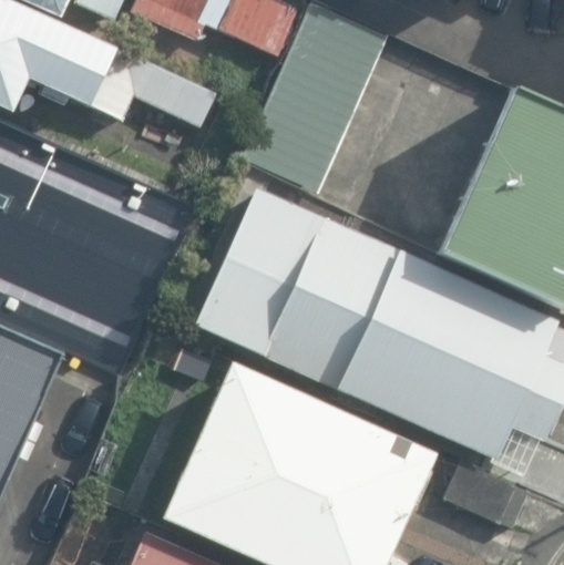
[(119,48),(12,0),(0,0),(0,104),(13,111),(29,78),(92,106),(119,48)]
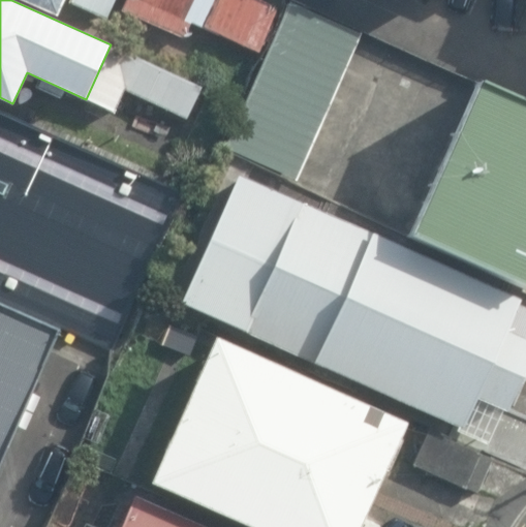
[(21,0),(56,16),(62,0),(21,0)]
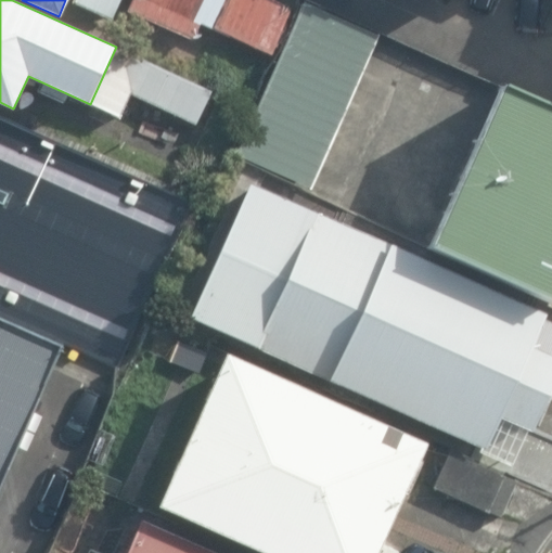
[(385,36),(307,1),(235,164),(313,197),(385,36)]
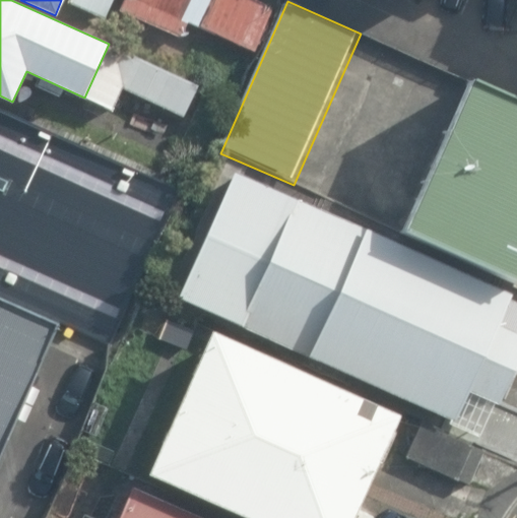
[(199,85),(109,44),(84,98),(114,112),(124,90),(184,118),(199,85)]
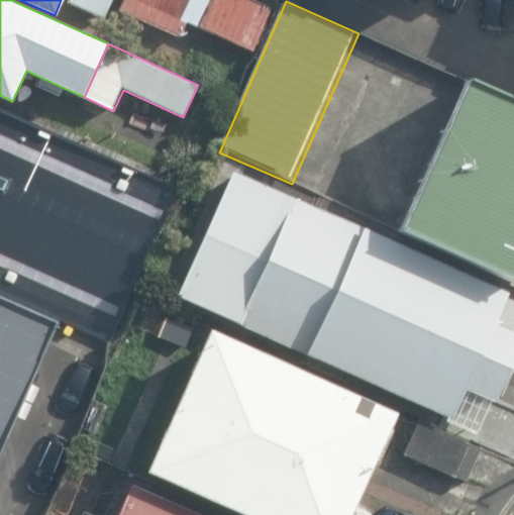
[(513,99),(467,79),(399,229),(513,280),(513,99)]
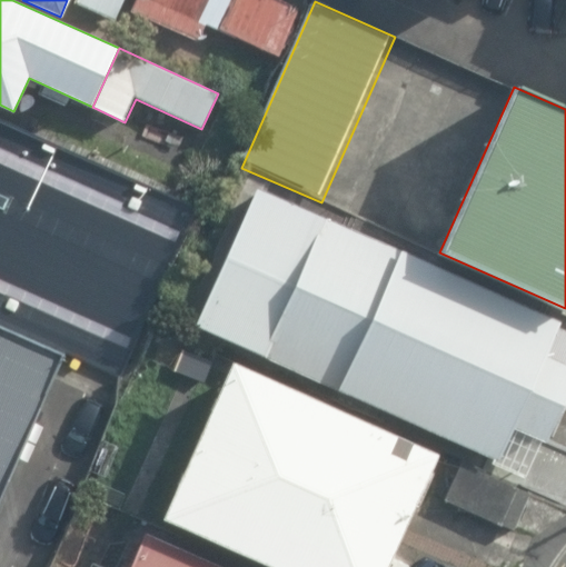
[(194,210),(0,121),(0,329),(115,383),(194,210)]
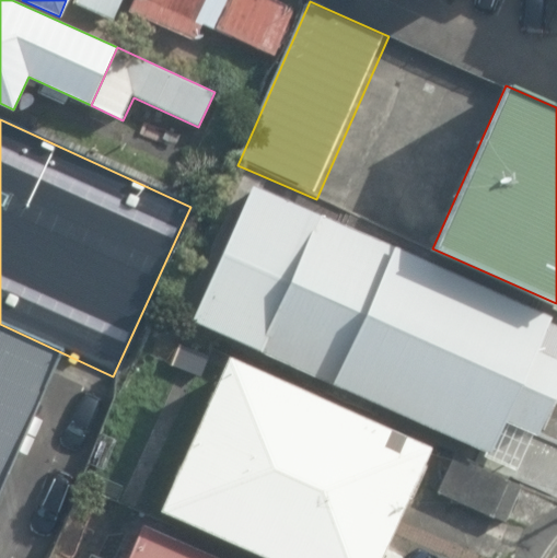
[(253,186),(192,322),(485,451),(483,455),(519,472),(535,436),(538,438),(556,396),(556,327),(547,323),(549,317),(253,186)]
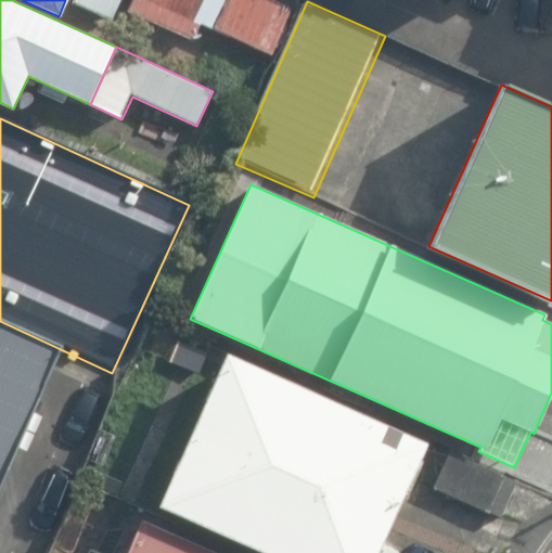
[(0,465),(51,349),(0,328),(0,465)]
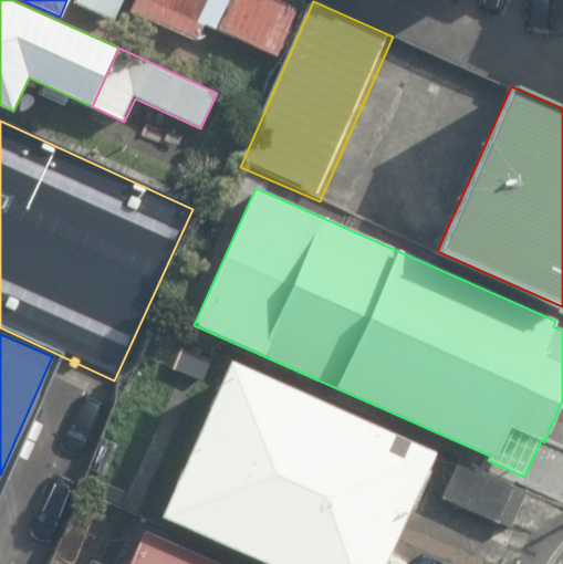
[(389,563),(437,461),(228,365),(158,515),(263,563),(389,563)]
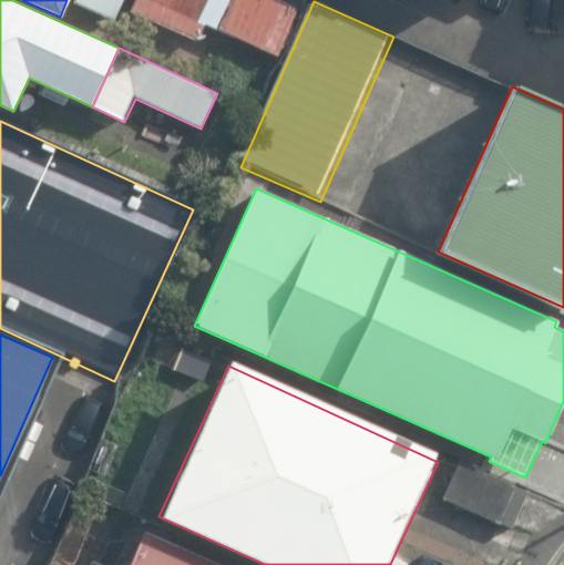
[(531,493),(462,462),(445,500),(514,530),(531,493)]
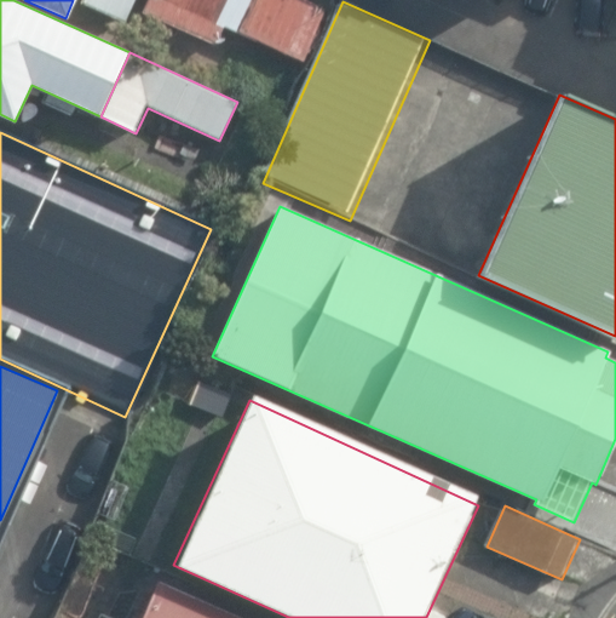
[(237,617),(148,579),(131,617),(237,617)]
